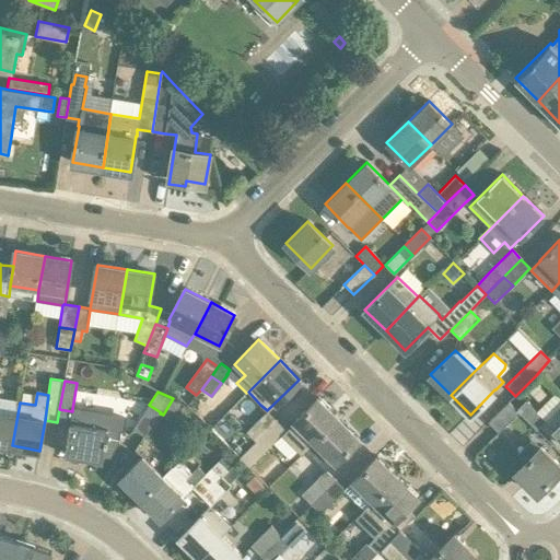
[(19,400),(0,396),(0,443),(12,445),(20,403),(19,403),(19,400)]
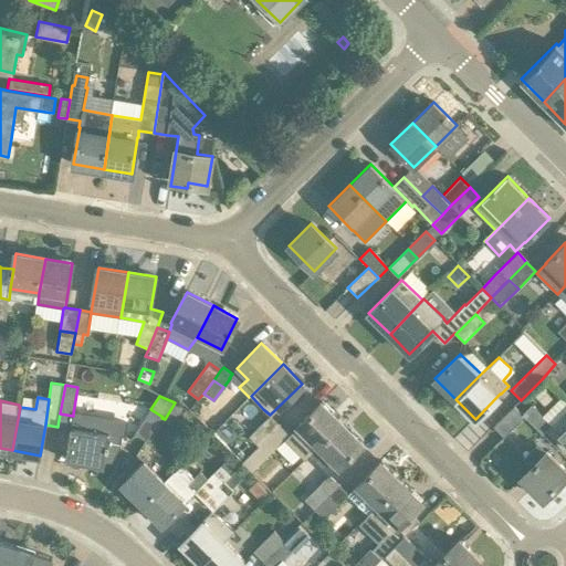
[(310,457),(343,423),(321,402),(289,435),(280,425),(259,447),(242,462),(242,463),(248,469),(252,472),(285,440),(305,460),(308,457),(310,457)]
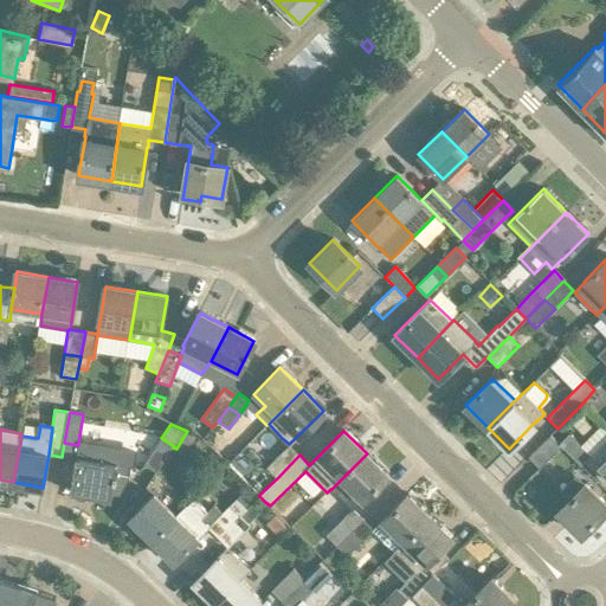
[(559,444),(561,445),(581,465),(591,455),(569,433),(559,444)]
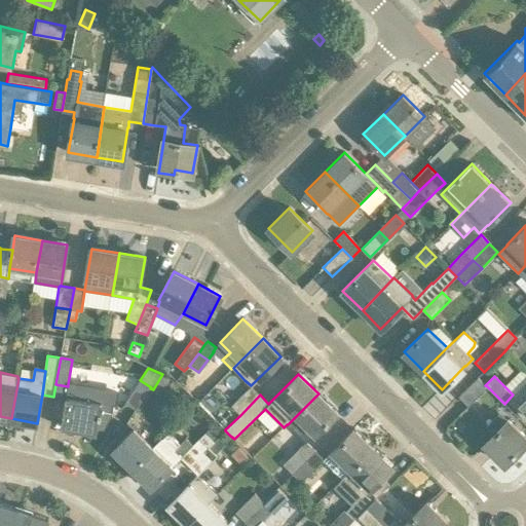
[(487,386),(485,385),(478,377),(458,397),(468,406),(487,386)]
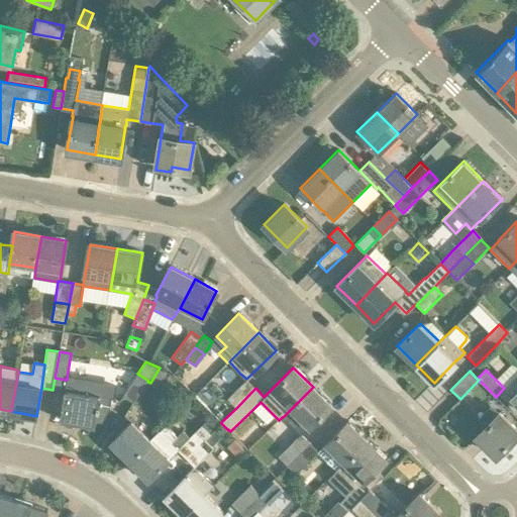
[(148,381),(137,374),(123,396),(133,403),(147,382),(148,381)]
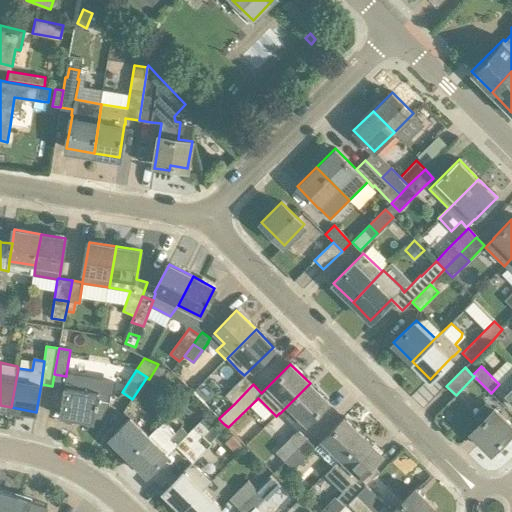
[(505,392),(511,398),(511,371),(499,384),(506,391),(505,392)]
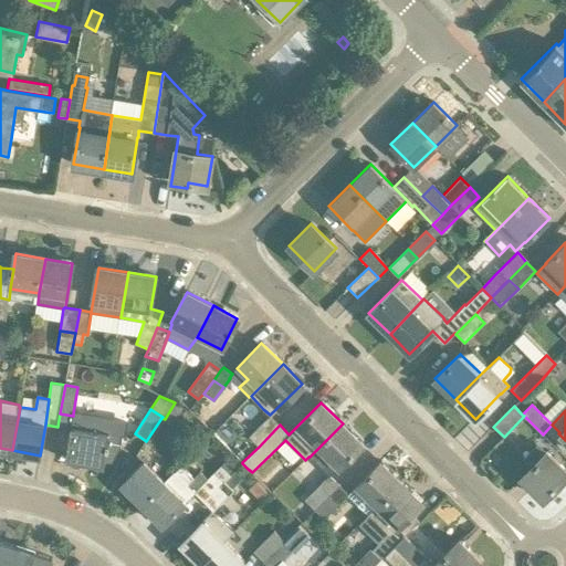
[(249,437),(259,447),(280,425),(270,416),(263,421),(249,437)]
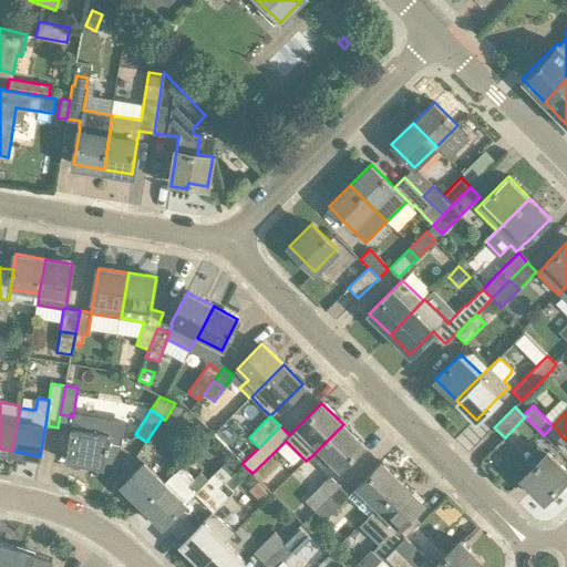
[(205,430),(197,422),(192,429),(199,436),(205,430)]
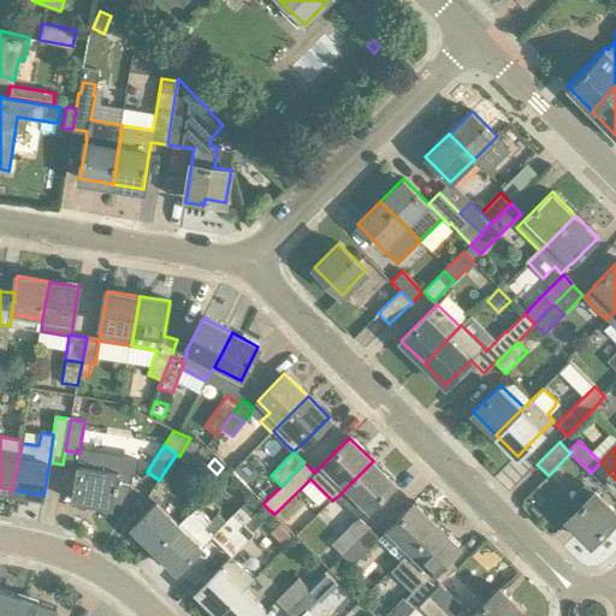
[(337,497),(357,519),(359,517),(394,483),(373,461),(337,497)]
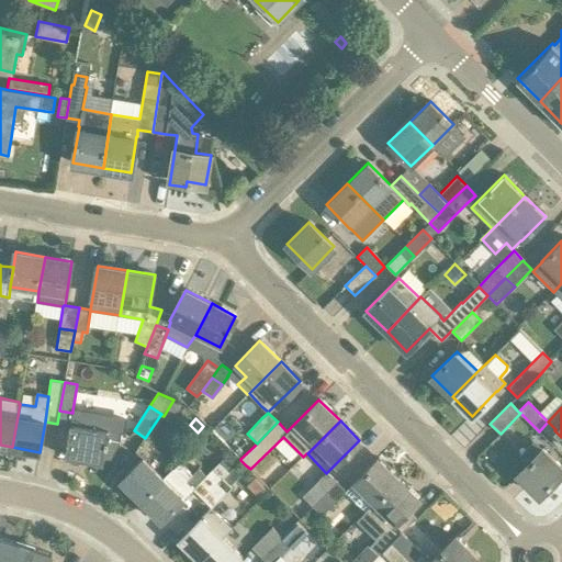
[(119,445),(121,431),(70,423),(65,456),(103,462),(103,457),(111,458),(119,445)]
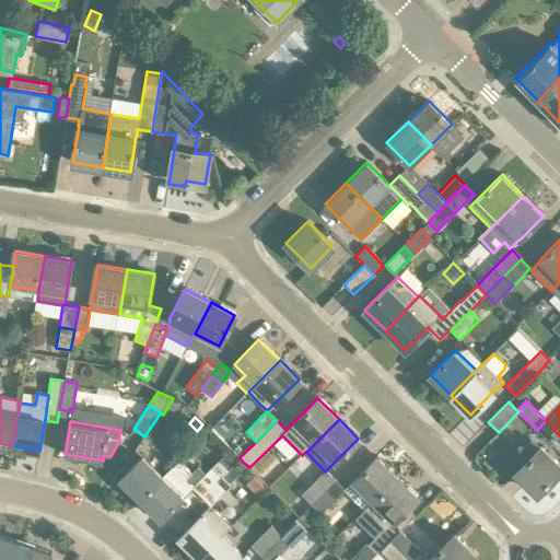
[(537,493),(559,469),(559,466),(540,446),(515,471),(537,493)]
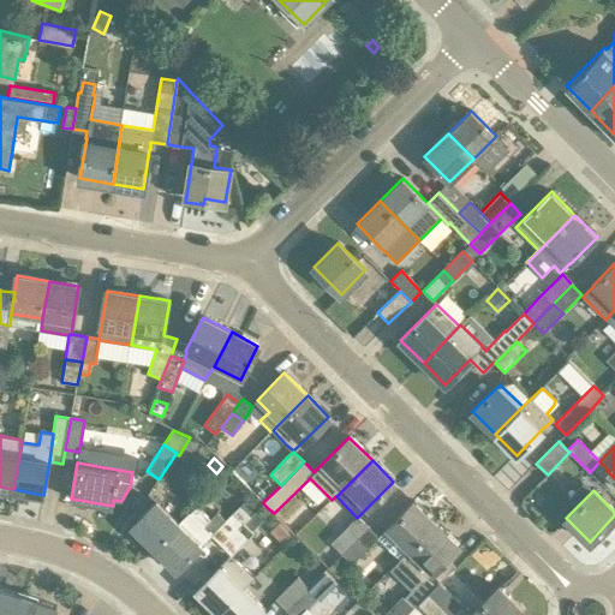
[(250,517),(261,506),(250,496),(239,506),(250,517)]
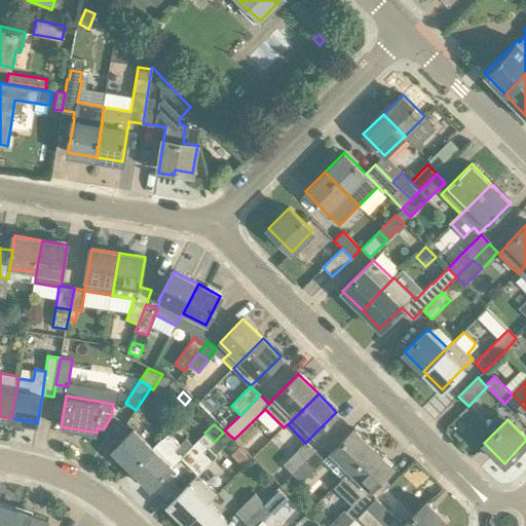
[(133,468),(162,439),(161,438),(153,446),(135,426),(112,449),(133,468)]
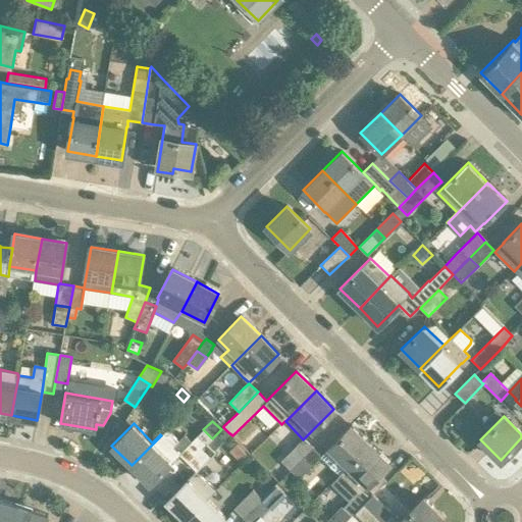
[(341,475),(370,445),(351,426),(321,456),(340,474),(341,475)]
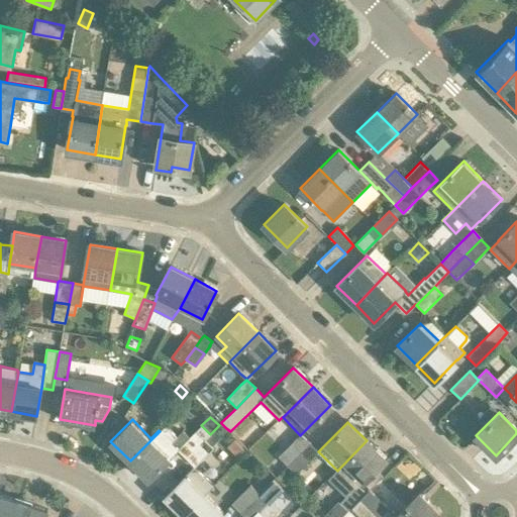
[(186,458),(194,467),(223,434),(222,433),(226,428),(221,423),(219,425),(210,434),(186,458)]
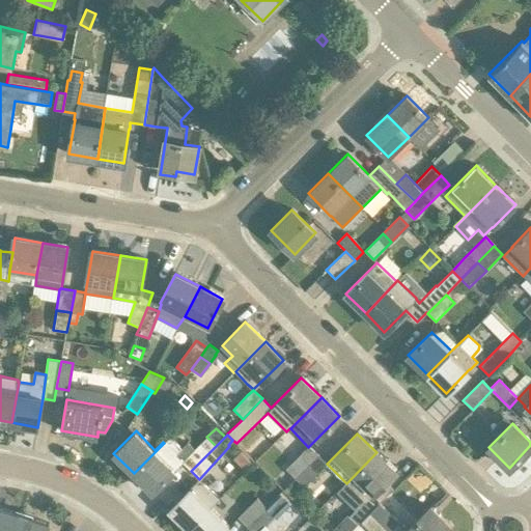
[(191,471),(216,446),(206,437),(183,462),(164,443),(134,473),(152,493),(175,470),(174,470),(182,462),(191,471)]
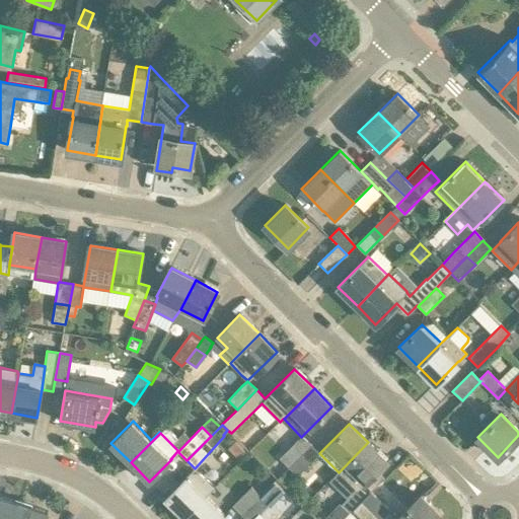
[(280,458),(289,468),(311,445),(302,436),(301,437),(280,458)]
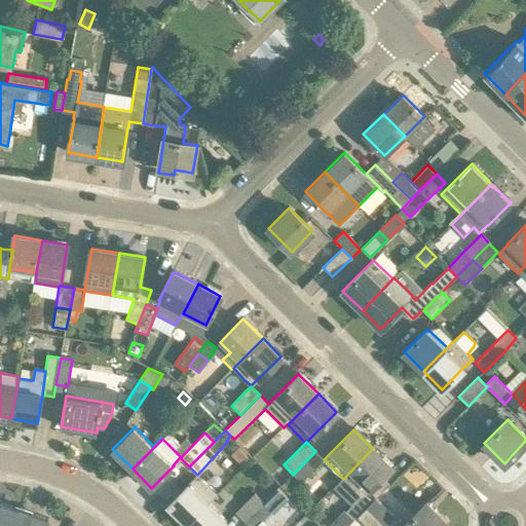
[(389,485),(381,477),(391,466),(373,448),(343,479),(362,496),(346,511),(354,519),(357,517),(367,508),(369,504),(375,499),(389,485)]
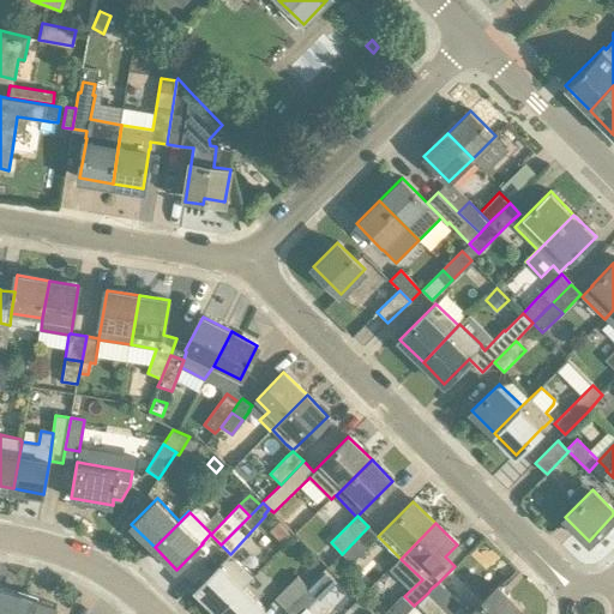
[(368,527),(342,554),(351,563),(378,536),(368,527)]
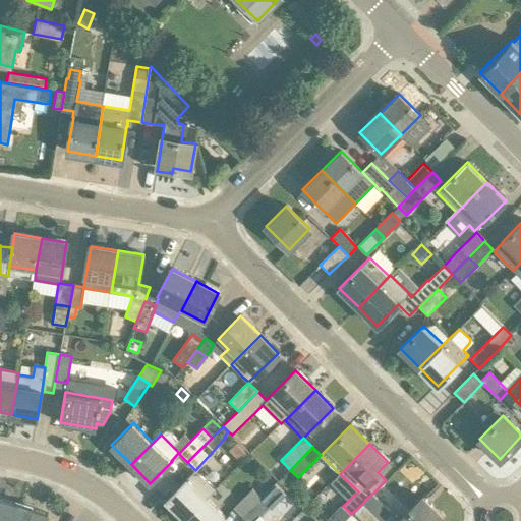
[(186,519),(208,497),(215,488),(195,470),(188,477),(166,499),(186,519)]
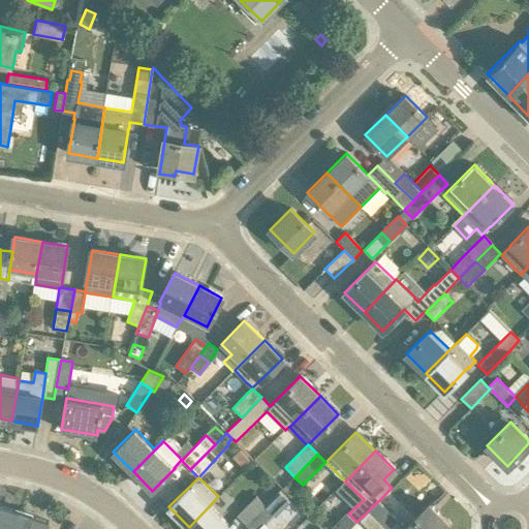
[(276,494),(269,501),(265,504),(274,514),(276,516),(289,501),(279,491),(276,494)]
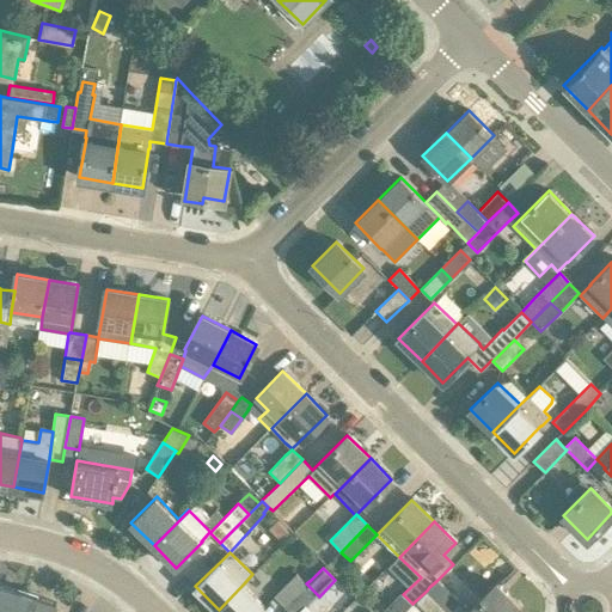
[(285,607),(306,583),(295,574),(274,597),(285,607)]
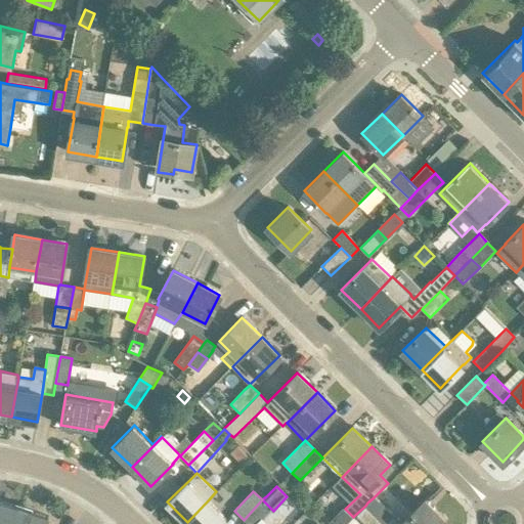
[(365,506),(383,523),(384,523),(393,516),(374,497),(367,503),(365,506)]
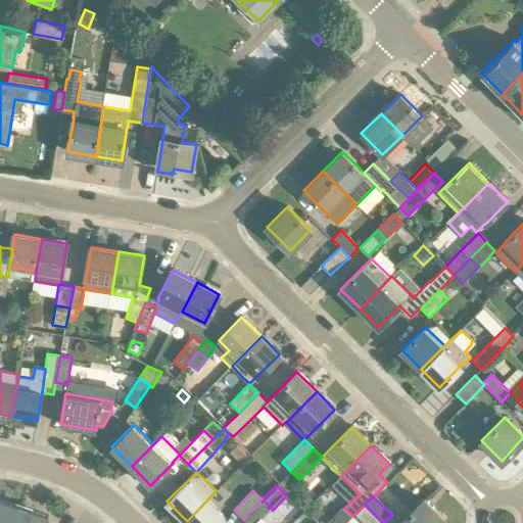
[(208,498),(187,521),(188,522),(221,522),(227,517),(208,498)]
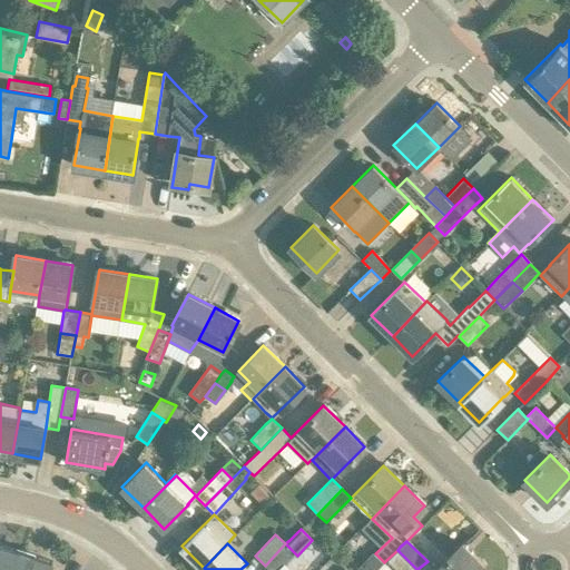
[(285,543),(265,566),(269,569),(277,569),(295,553),(285,543)]
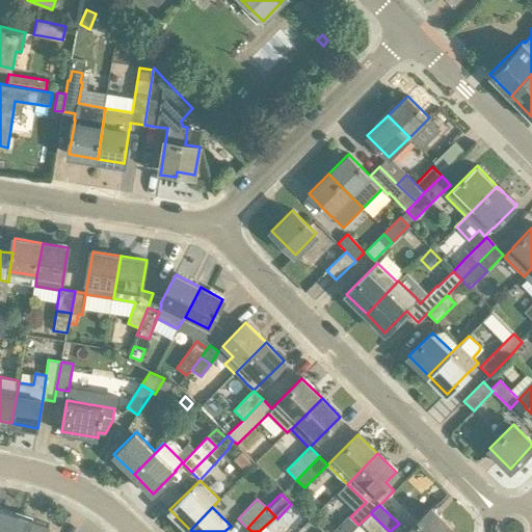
[(408,531),(448,531),(452,528),(431,507),(407,531),(408,531)]
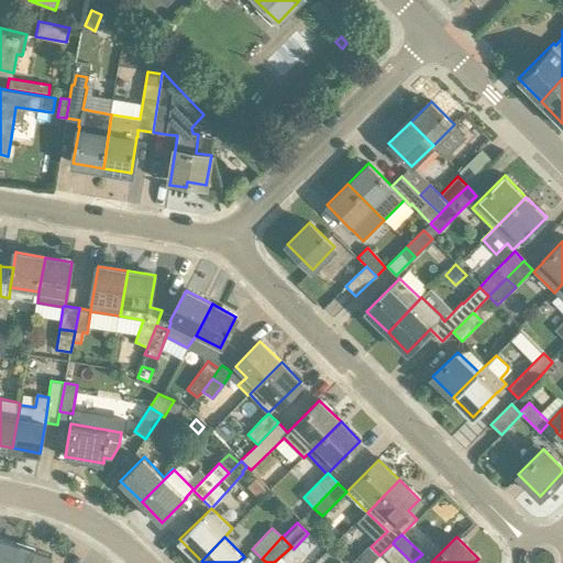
[(0,562),(20,562),(25,548),(0,540),(0,562)]
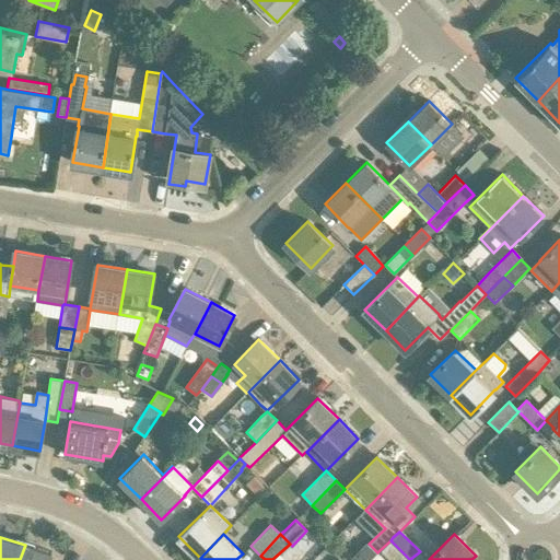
[(389,559),(409,559),(391,540),(380,550),(389,559)]
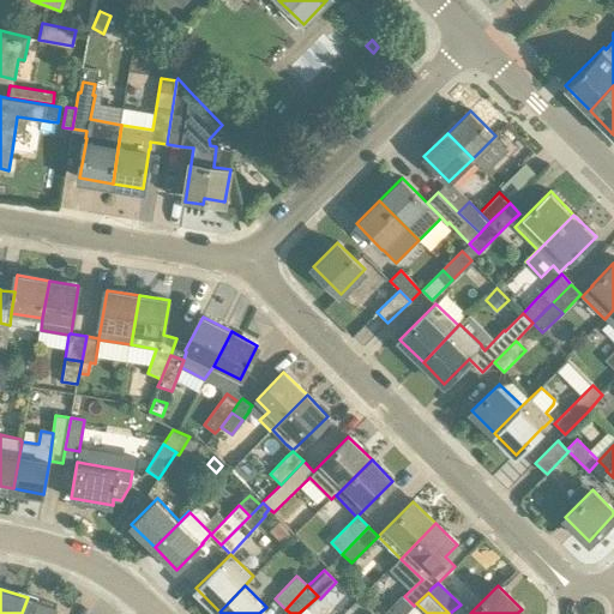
[(28,597),(22,613),(54,613),(56,607),(28,597)]
